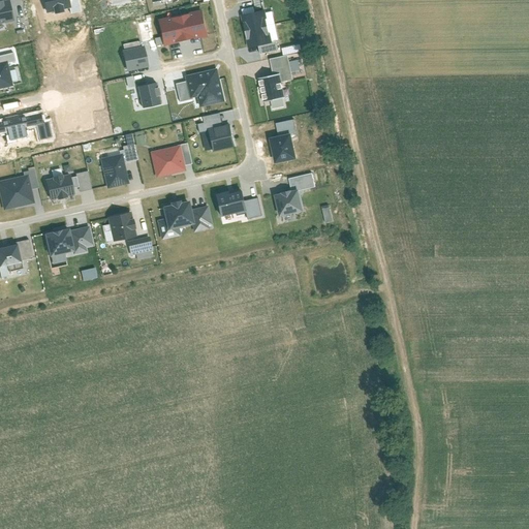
[(255,10),(262,7),(260,1),(253,3),(255,10)]
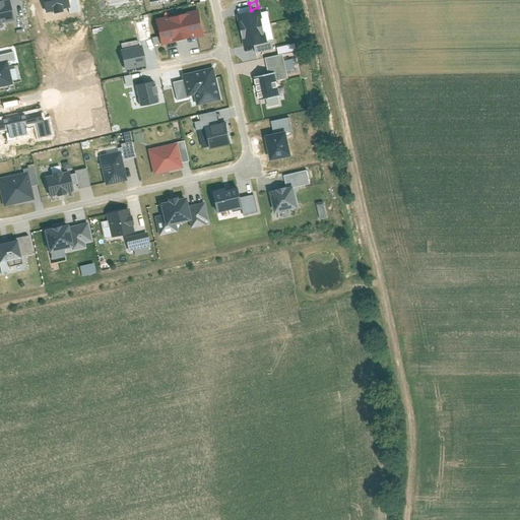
[(198,9),(153,19),(158,42),(204,33),(198,9)]
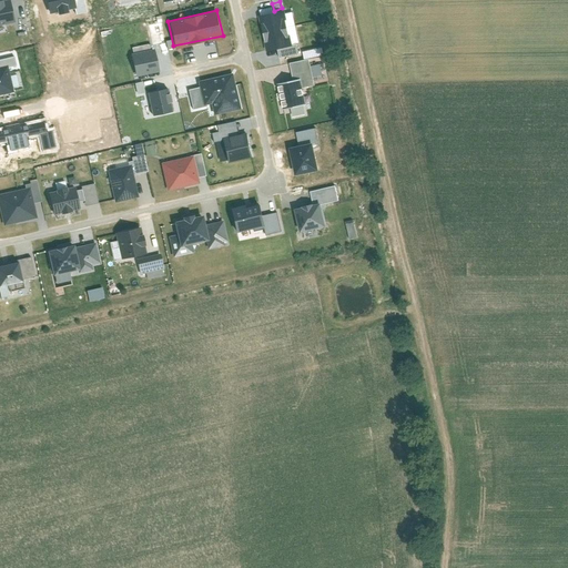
[(284,10),(261,16),(267,47),(291,41),(284,10)]
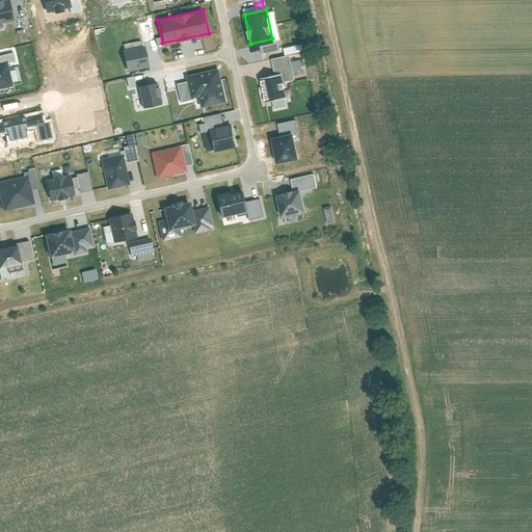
[(124,50),(128,70),(150,65),(145,46),(124,50)]
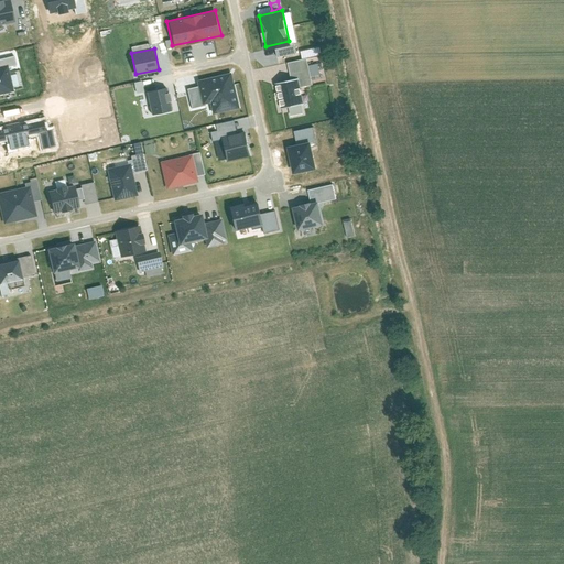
[(0,93),(13,90),(8,65),(0,66),(0,93)]
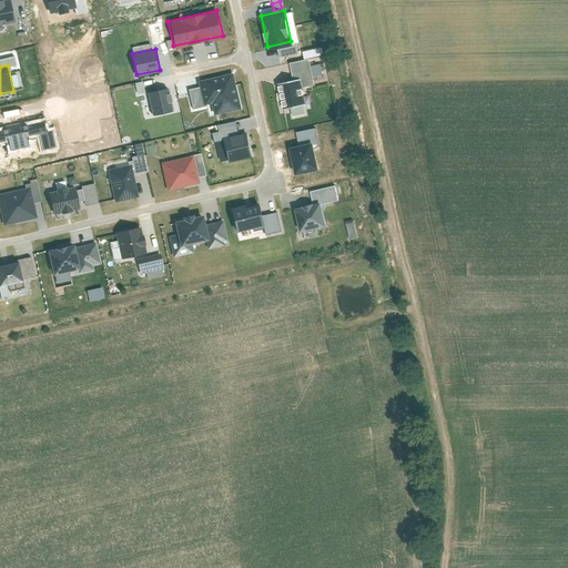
[(242,109),(234,74),(200,82),(204,104),(211,102),(214,115),(242,109)]
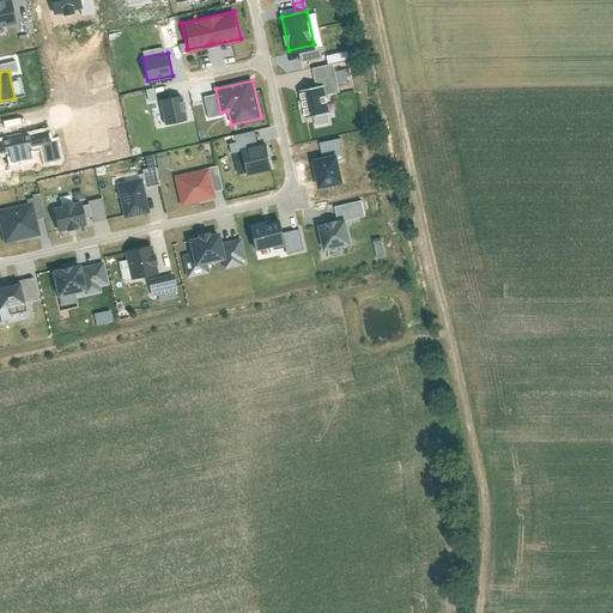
[(326,85),(302,90),(308,116),(331,110),(326,85)]
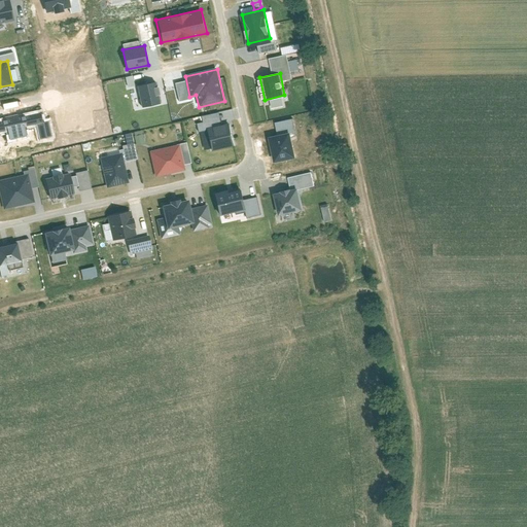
[(125,77),(127,86),(134,85),(132,75),(125,77)]
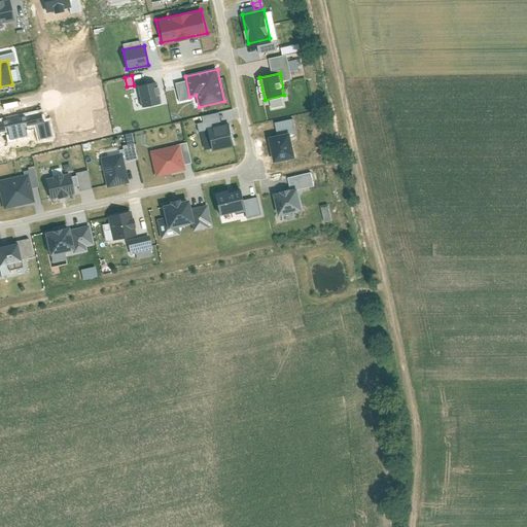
[(162,104),(155,82),(136,88),(142,109),(162,104)]
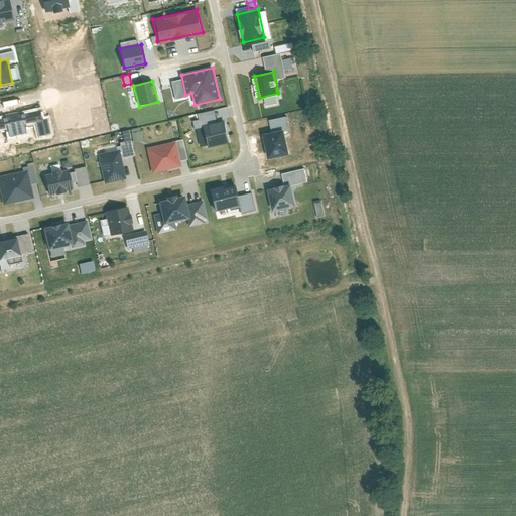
[(202,126),(207,148),(230,142),(225,121),(202,126)]
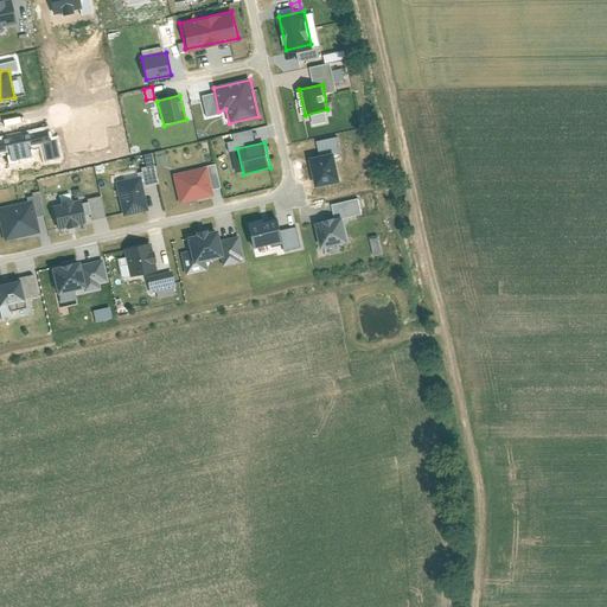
[(342,181),(334,152),(310,158),(317,187),(342,181)]
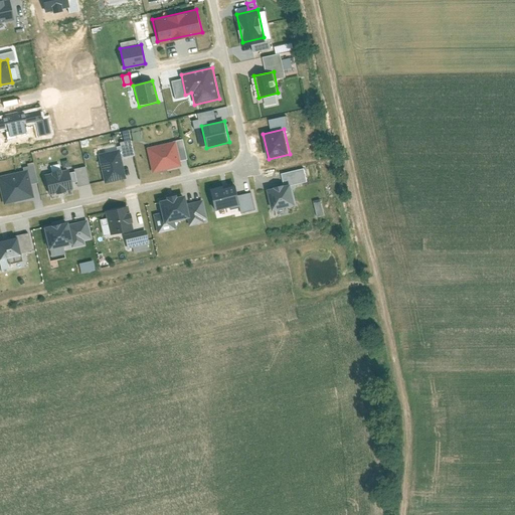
[(173,141),(147,147),(153,173),(179,167),(173,141)]
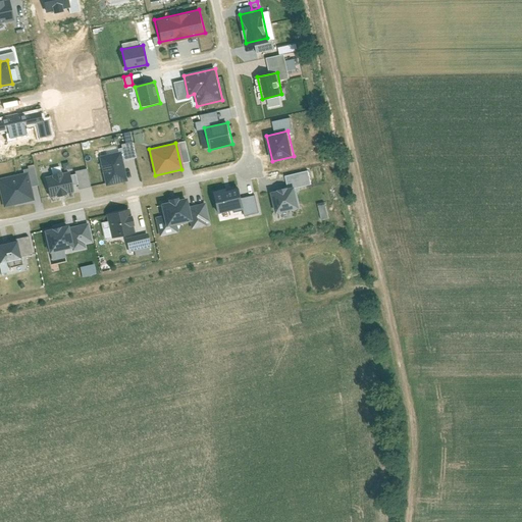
[(120,152),(101,156),(107,186),(127,181),(120,152)]
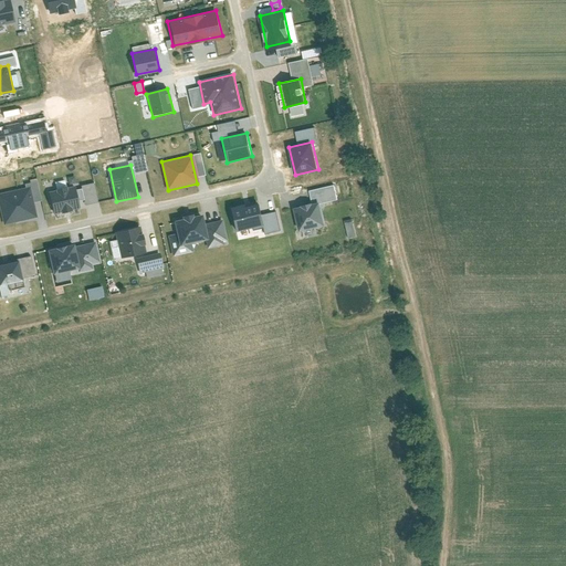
[(74,186),(51,191),(56,215),(80,209),(74,186)]
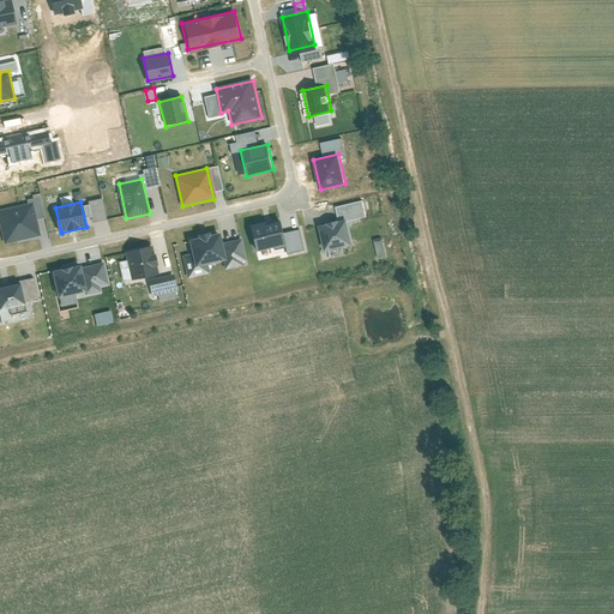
[(32,204),(0,210),(0,220),(6,244),(40,235),(32,204)]
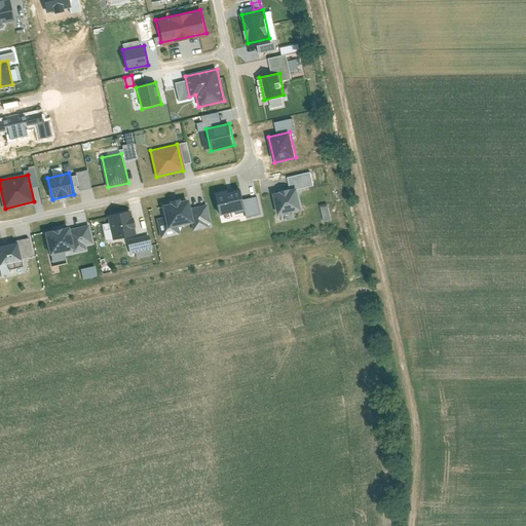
[(296,185),(274,189),(279,211),(301,207),(296,185)]
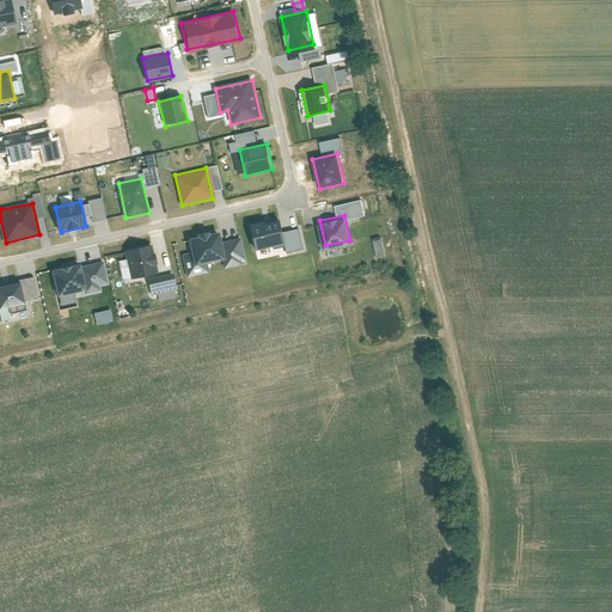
[(249,226),(255,250),(287,243),(281,218),(249,226)]
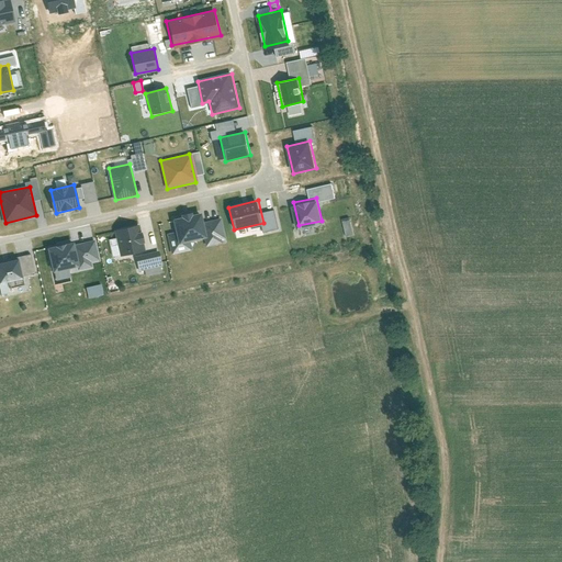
[(178,244),(208,236),(202,214),(193,216),(192,214),(181,216),(182,218),(172,221),(178,244)]
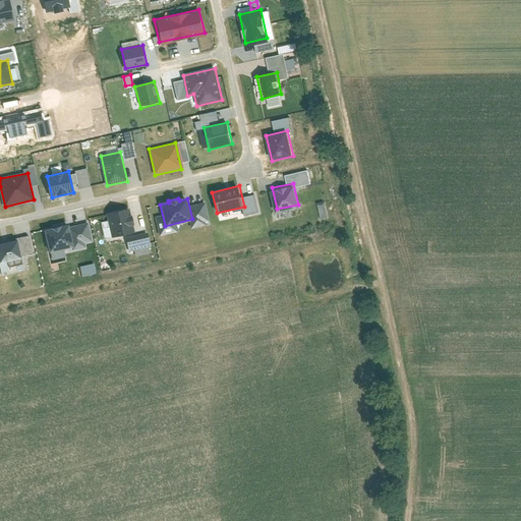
[(326,201),(317,203),(319,218),(327,217),(326,201)]
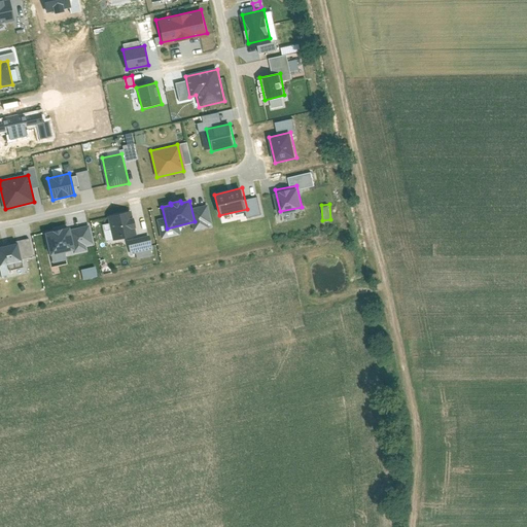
[(130,208),(108,213),(113,237),(135,233),(130,208)]
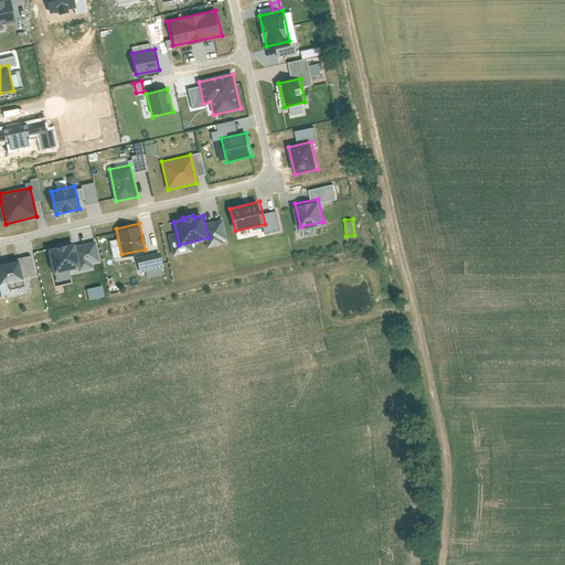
[(73,244),(48,251),(53,274),(78,268),(73,244)]
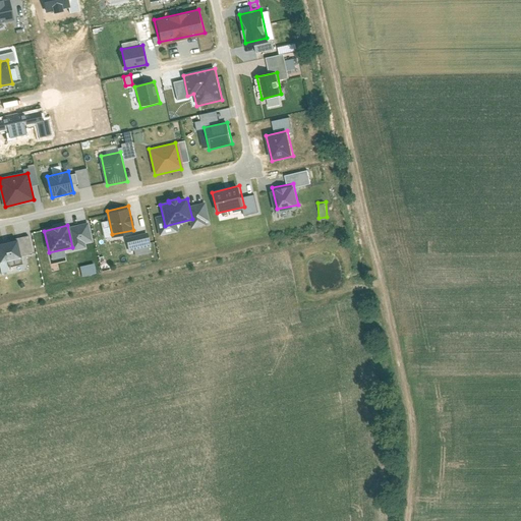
[(127,251),(150,246),(147,236),(125,241),(127,251)]
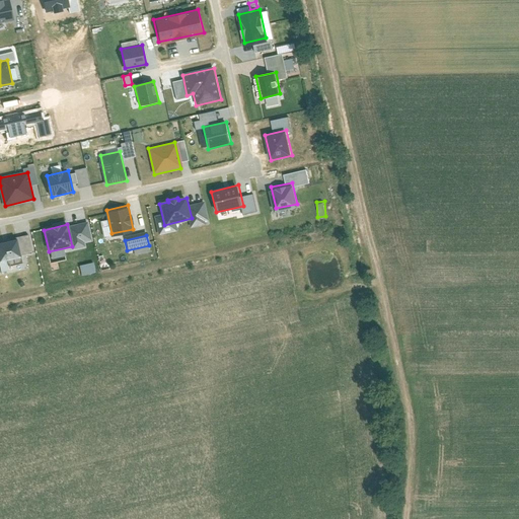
[(14,238),(0,241),(0,261),(19,257),(14,238)]
